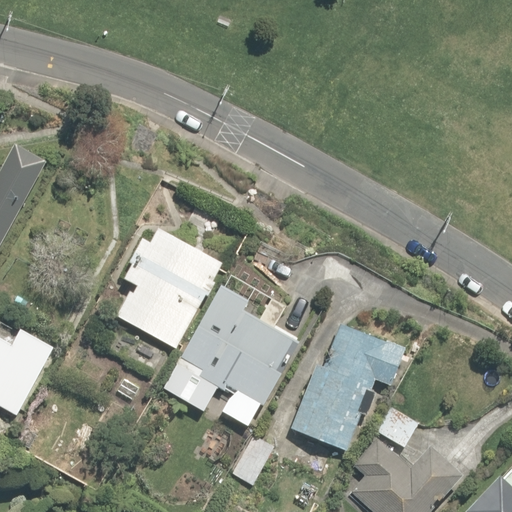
[(0,247),(48,162),(16,144),(0,172),(0,247)]
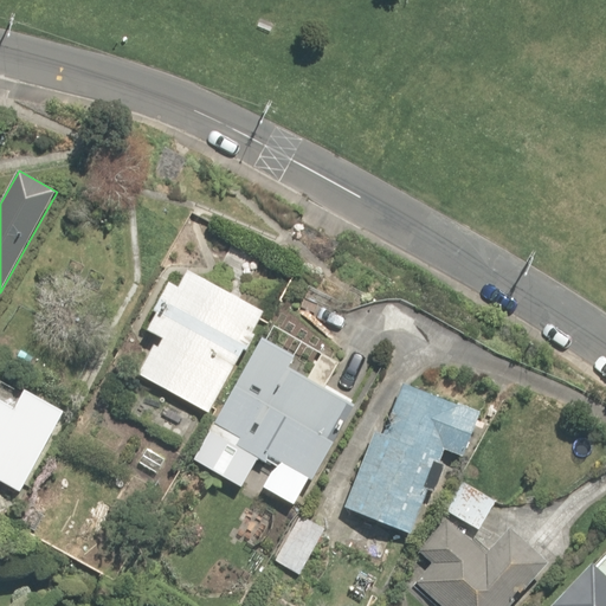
[(139,373),(210,412),(243,349),(246,352),(256,334),(253,333),(265,311),(189,270),(180,287),(171,281),(154,310),(158,313),(148,330),(161,337),(139,373)]
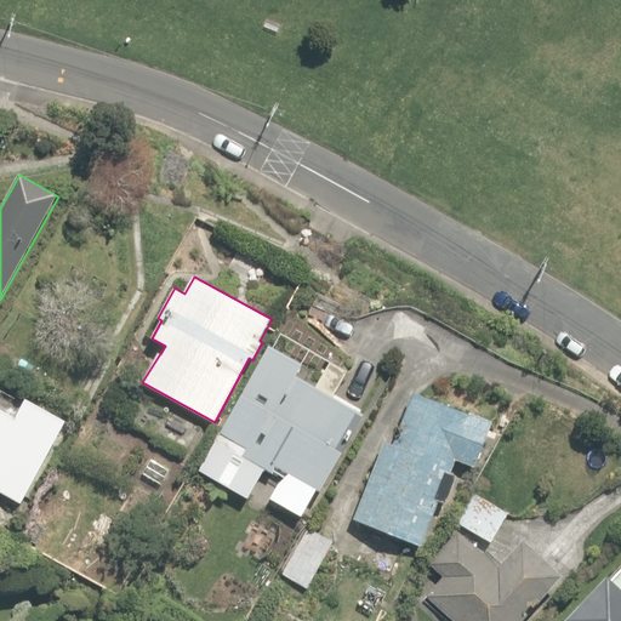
[(313,386),(297,376),(303,365),(268,346),(198,473),(249,501),(265,471),(281,479),(271,499),(302,517),(317,490),(320,493),(364,415),(331,397),(345,371),(326,362),(313,386)]
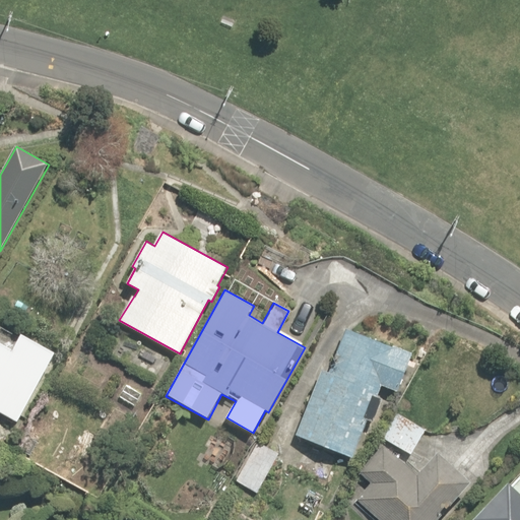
[(168,354),(118,328),(103,356),(153,383),(168,354)]
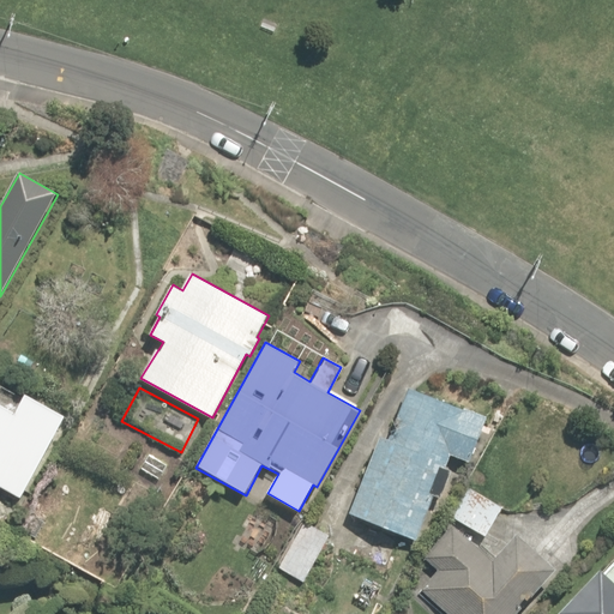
[(349,513),(416,541),(433,497),(440,499),(451,470),(445,468),(450,455),(469,462),(487,417),(408,387),(389,439),(380,435),(349,513)]
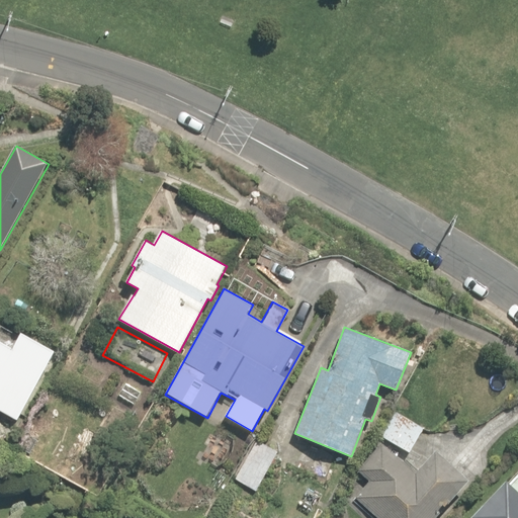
[(0,411),(16,421),(25,406),(29,408),(37,394),(32,391),(56,350),(23,332),(14,348),(0,340),(0,411)]
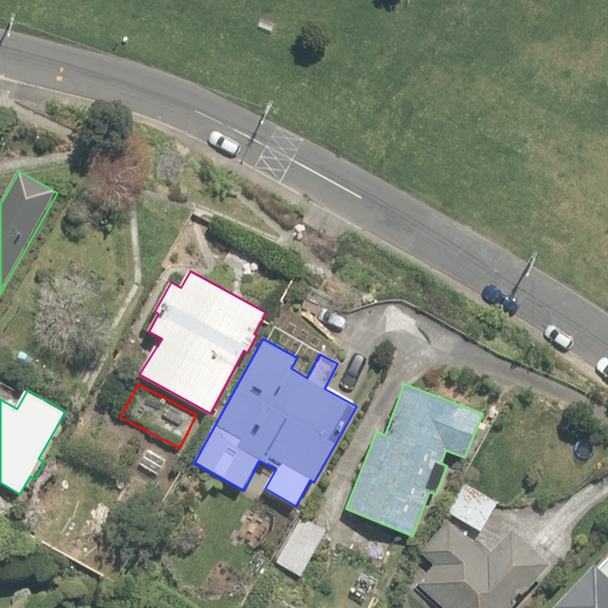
[(445,511),(481,531),(498,501),(462,481),(445,511)]
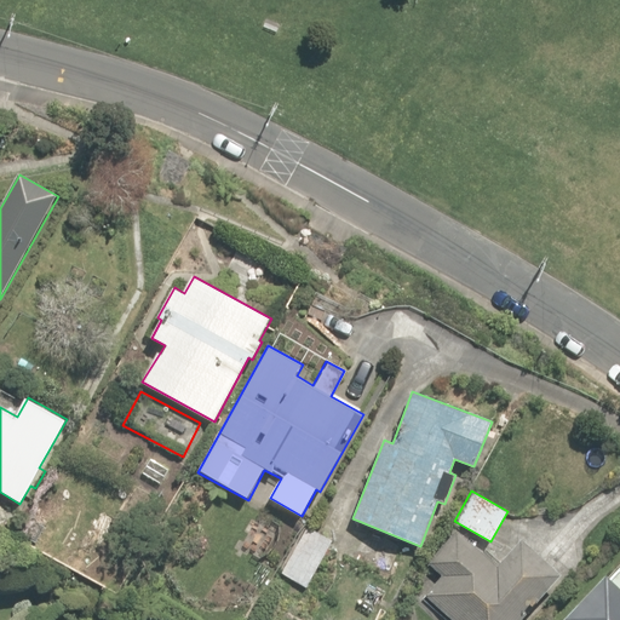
[(280,570),(306,587),(333,540),(306,524),(280,570)]
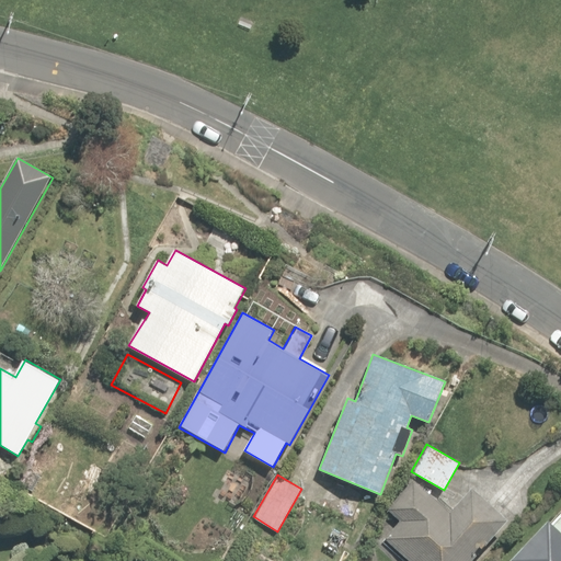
[(470,560),(507,519),(472,487),(450,511),(413,479),(387,510),(400,521),(386,537),(412,560),(470,560)]
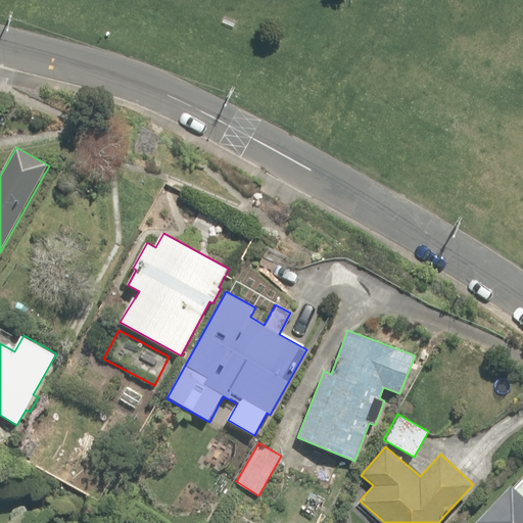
[(522,522),(522,476),(513,487),(511,485),(475,522),(522,522)]
